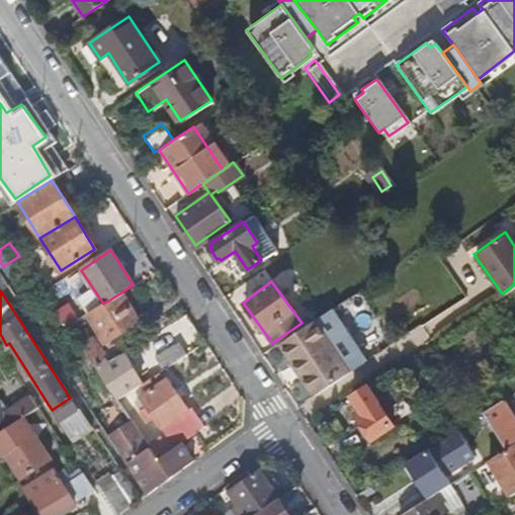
[(140,322),(121,292),(103,304),(87,313),(104,342),(140,322)]
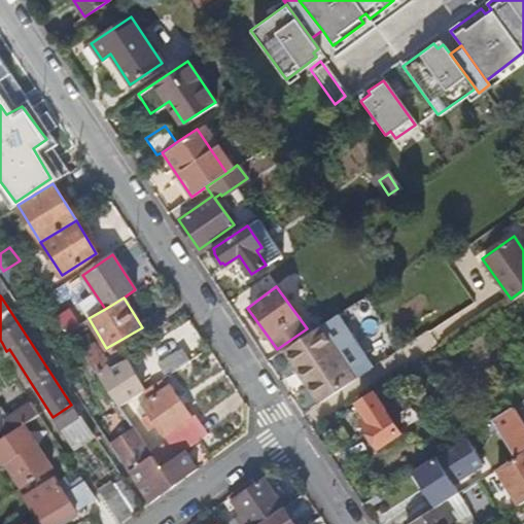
[(314,327),(283,348),(297,368),(298,370),(301,368),(307,378),(304,380),(305,382),(318,402),(353,379),(369,369),(333,315),(318,325),(314,327)]
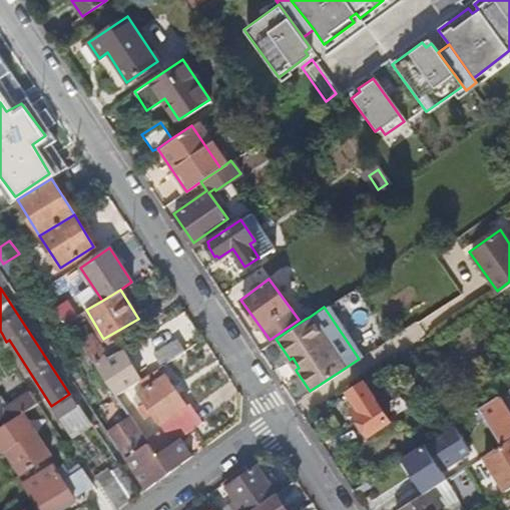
[(146,343),(160,364),(184,349),(170,327),(146,343)]
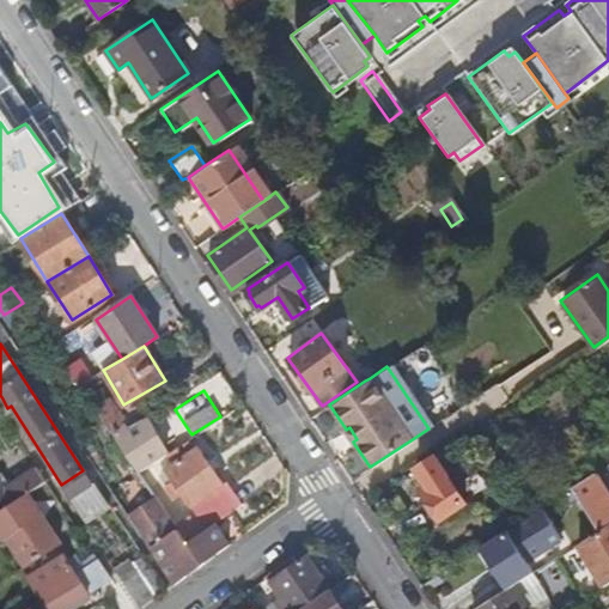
[(125,421),(108,396),(93,406),(110,431),(125,421)]
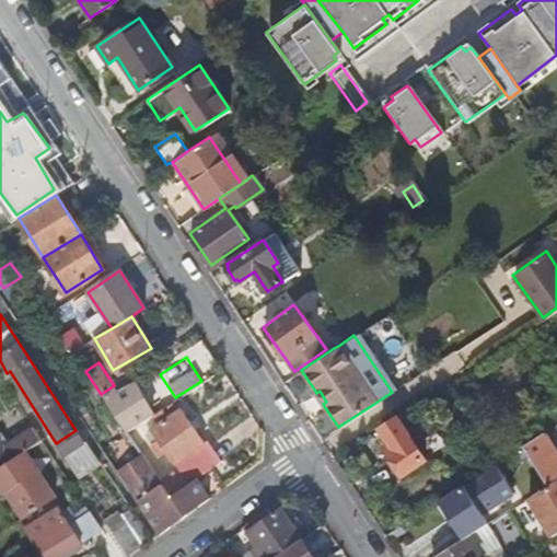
[(154,413),(134,382),(117,389),(114,385),(101,394),(126,431),(154,413)]
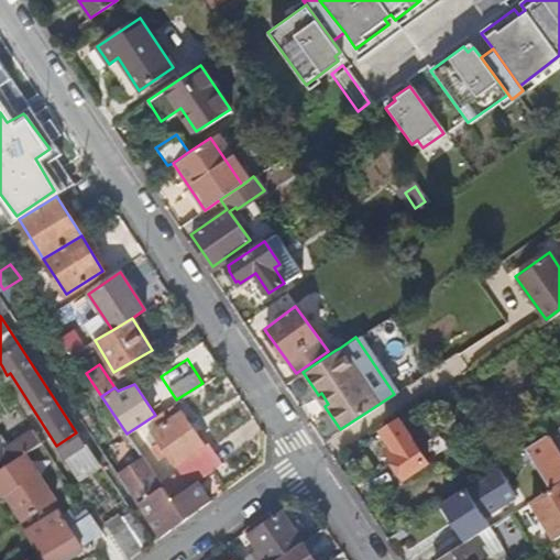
[(328,404),(321,393),(318,395),(317,393),(315,394),(325,409),(326,408),(325,406),(328,404)]
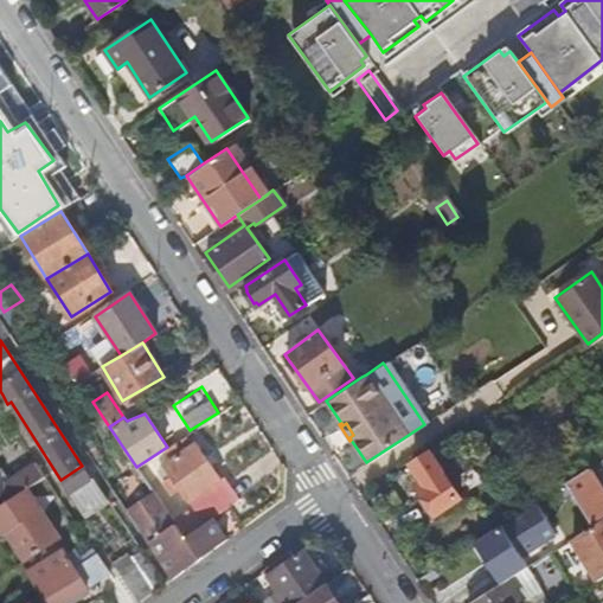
[(196,442),(164,463),(188,500),(220,479),(196,442)]
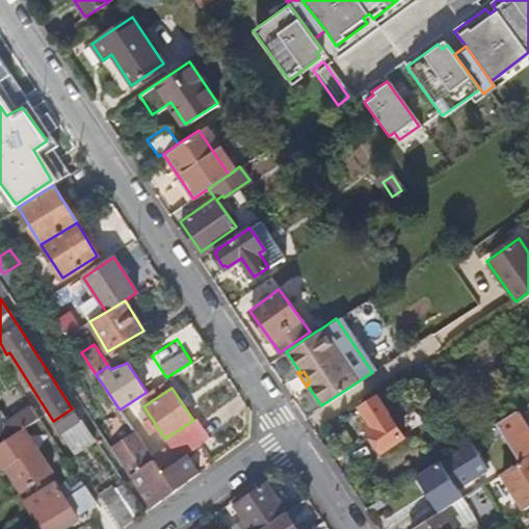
[(402,435),(376,395),(361,405),(369,419),(363,423),(380,449),(402,435)]
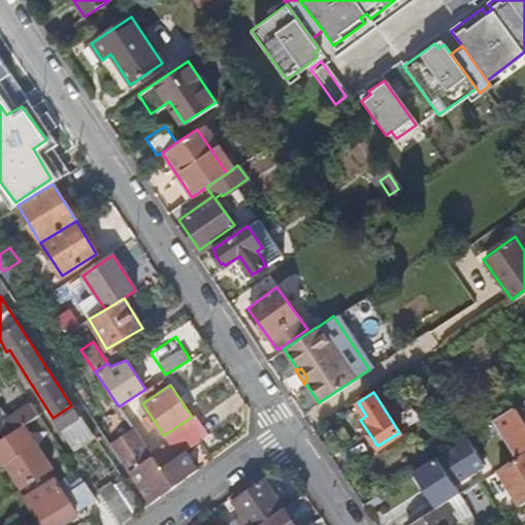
[(37,414),(30,402),(2,420),(0,417),(0,438),(31,419),(37,414)]
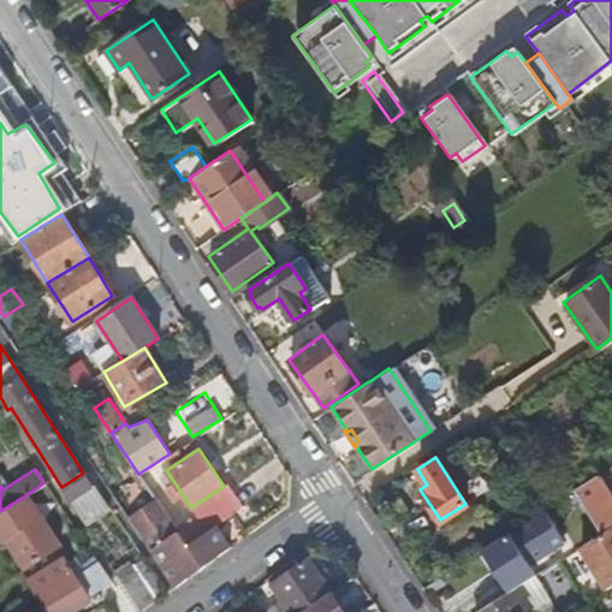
[(611,485),(602,470),(596,474),(608,492),(611,489),(611,485)]
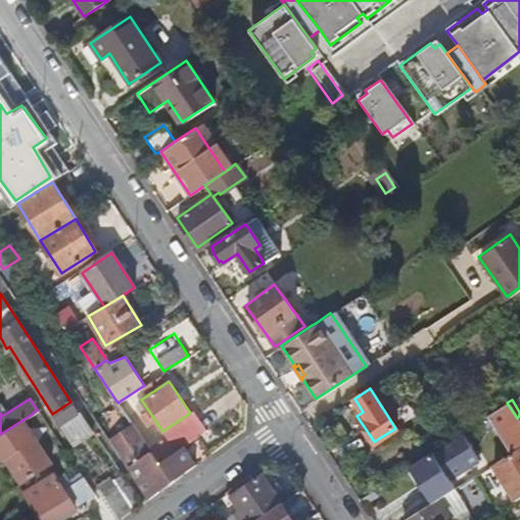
[(507,403),(487,415),(511,451),(519,444),(519,422),(517,418),(507,403)]
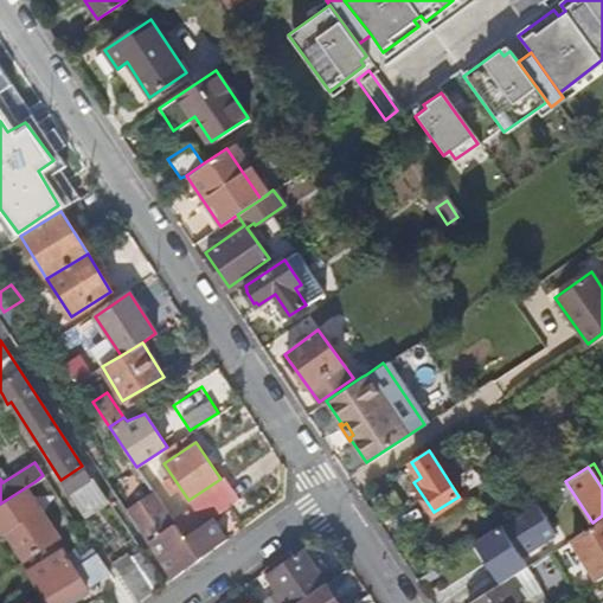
[(58,537),(29,493),(39,486),(36,481),(0,504),(0,531),(1,533),(6,531),(24,559),(58,537)]
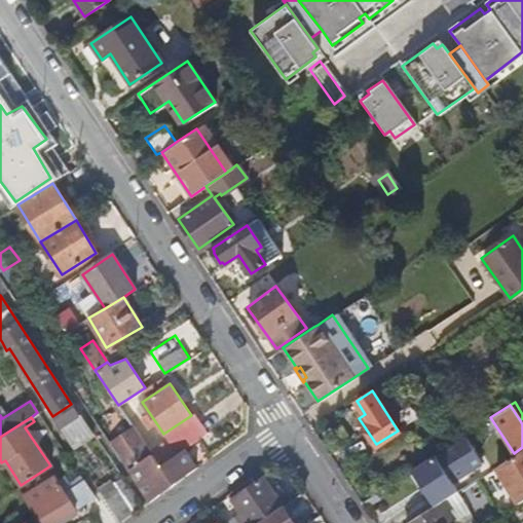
[(204,434),(195,419),(167,438),(178,452),(183,449),(197,439),(204,434)]
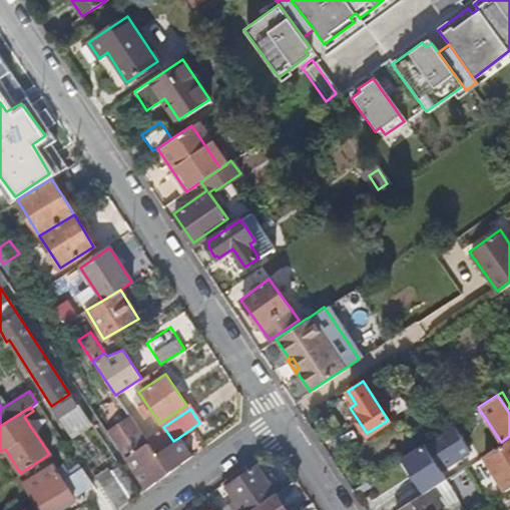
[(156,454),(152,448),(143,435),(130,416),(107,431),(145,488),(168,471),(156,454)]
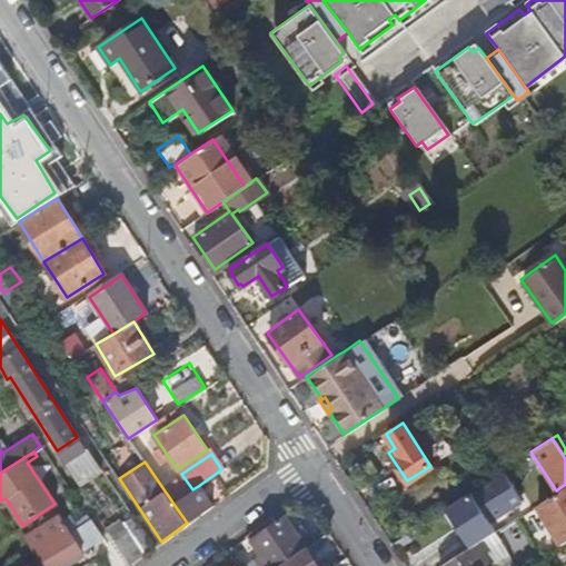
[(445,506),(469,545),(475,542),(494,529),(487,518),(519,498),(502,469),(494,475),(445,506)]
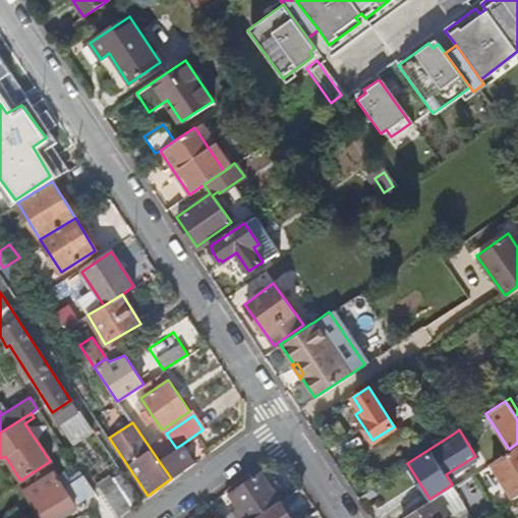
[(165,449),(156,435),(146,442),(155,455),(165,449)]
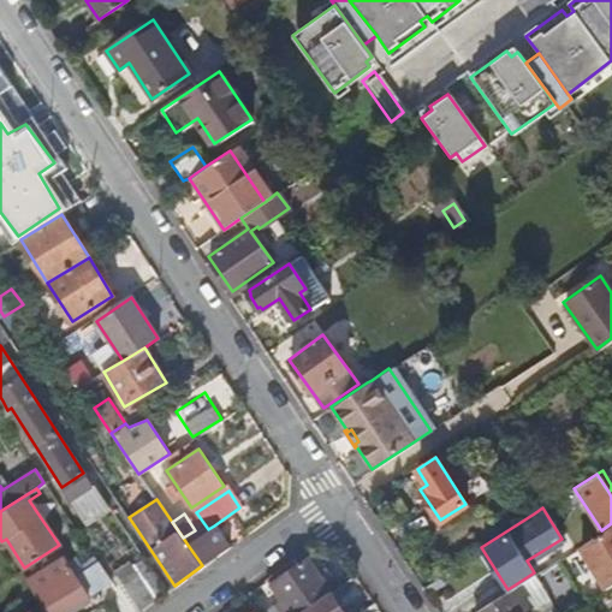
[(611,582),(611,523),(601,530),(580,544),(595,568),(574,582),(584,600),(587,599),(611,582)]
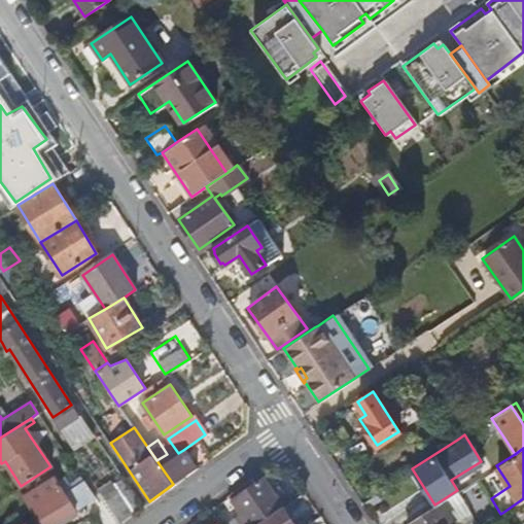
[(195,467),(183,450),(178,453),(161,466),(173,484),(195,467)]
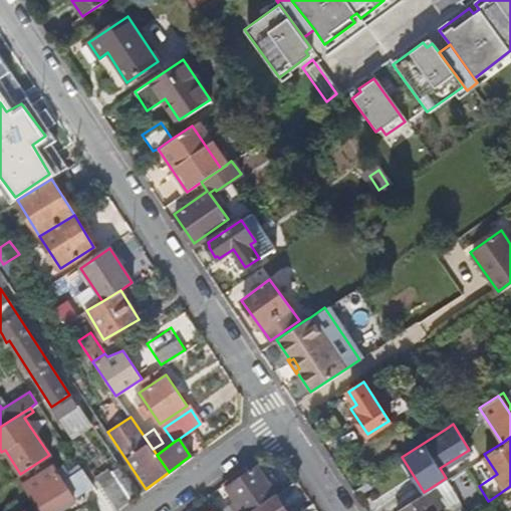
[(129,501),(102,462),(90,470),(116,510),(129,501)]
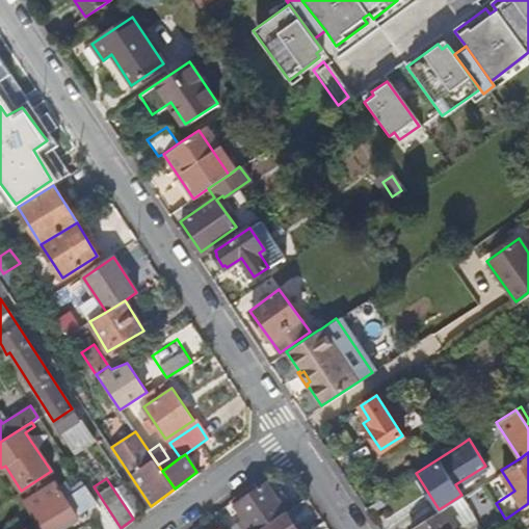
[(52,528),(96,500),(84,483),(64,496),(32,516),(41,528),(52,528)]
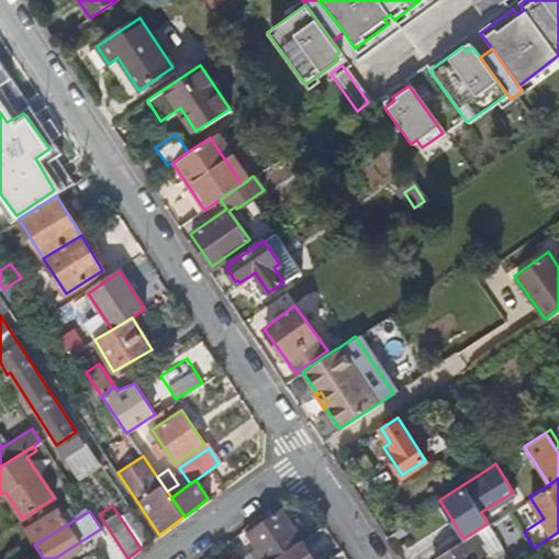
[(275,558),(301,541),(281,512),(248,534),(266,558),(275,558)]
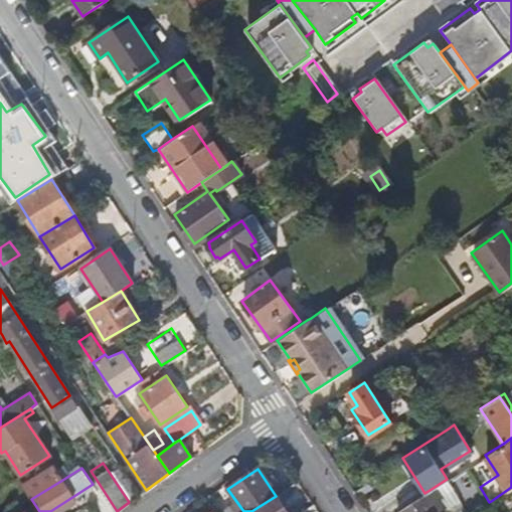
[(62,480),(55,470),(25,489),(31,499),(62,480)]
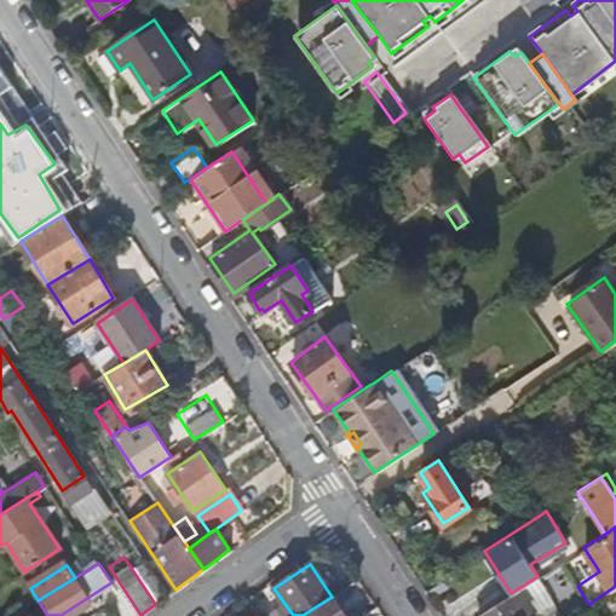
[(559,615),(556,615),(551,615),(550,615),(522,615),(530,611),(517,589),(511,593),(476,615),(559,615)]
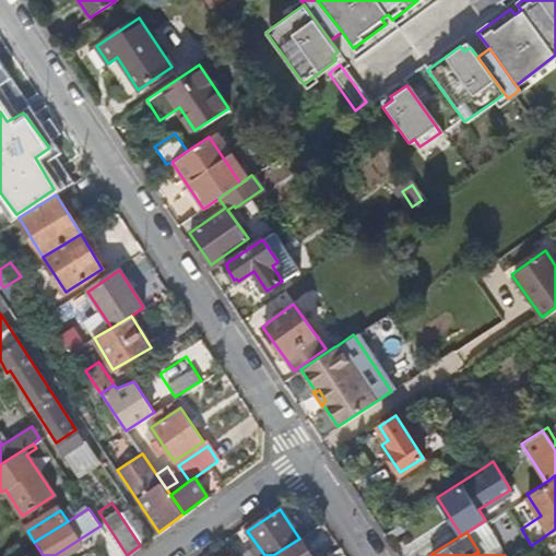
[(310,555),(299,539),(273,555),(310,555)]
